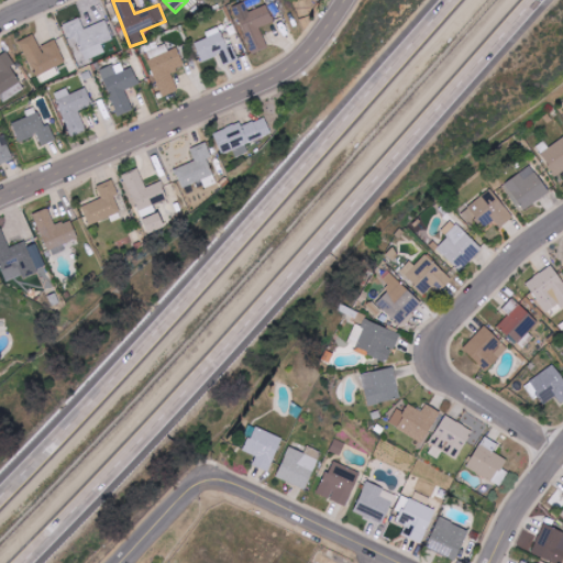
[(233,8),(252,55),(268,48),(261,28),(274,23),(267,6),(249,12),(245,3),(233,8)]
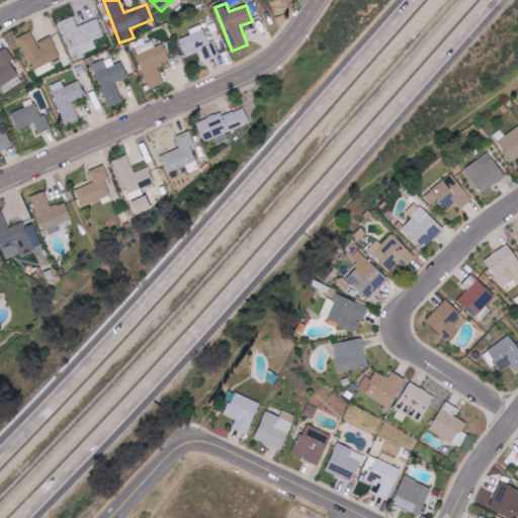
[(97,49),(94,40),(104,36),(98,19),(78,26),(74,16),(59,22),(64,37),(71,34),(79,56),(97,49)]
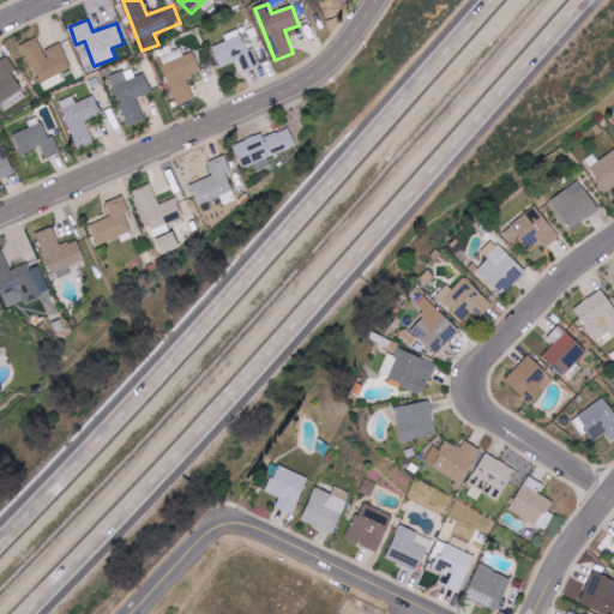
[(221,68),(241,61),(245,72),(260,66),(254,48),(247,50),(240,30),(224,35),(227,42),(214,47),(221,68)]
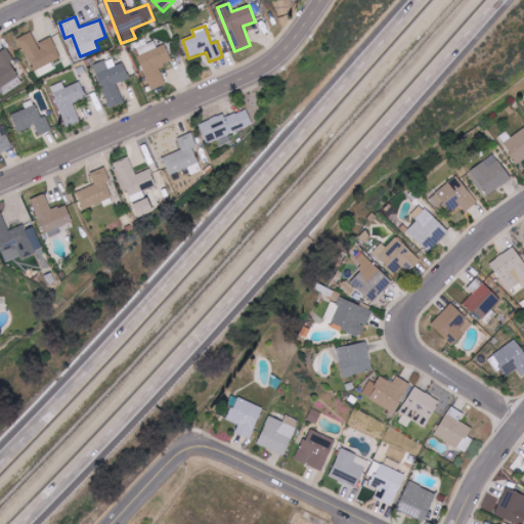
[(61,58),(52,37),(37,44),(32,33),(19,38),(38,79),(51,73),(48,64),(61,58)]
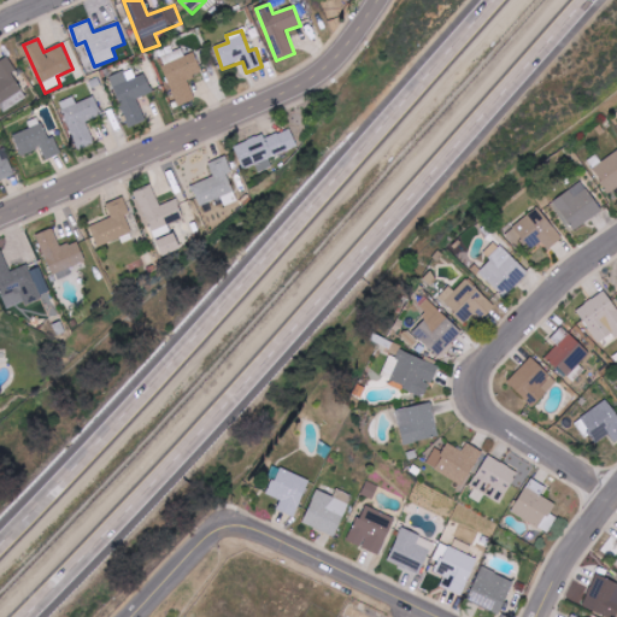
[(195,53),(186,57),(183,50),(160,57),(177,106),(195,101),(188,78),(203,74),(195,53)]
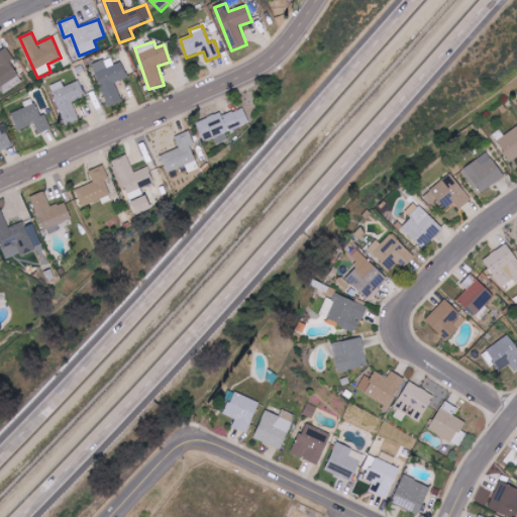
[(0,90),(12,84),(14,87),(22,82),(10,61),(13,59),(7,48),(0,52),(0,90)]
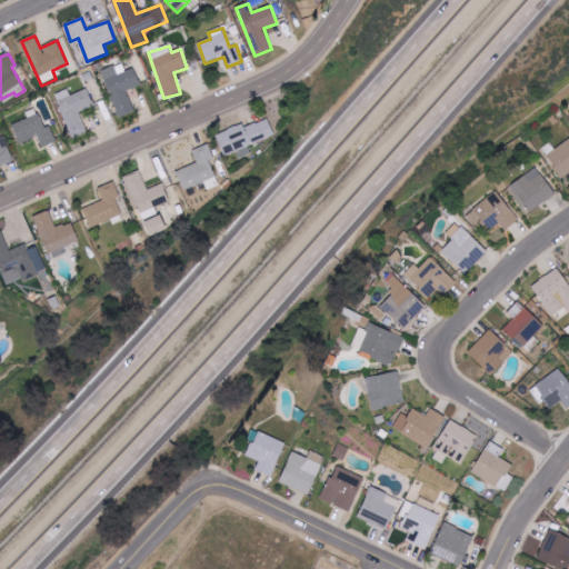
[(135,113),(128,90),(140,87),(136,69),(118,75),(116,67),(102,70),(117,118),(135,113)]
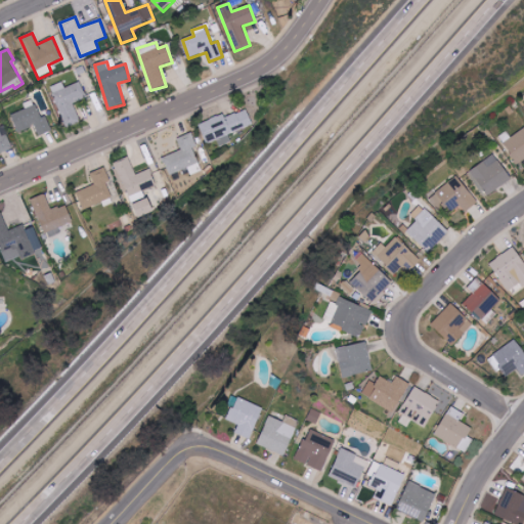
[(66,88),(62,82),(50,87),(67,126),(80,121),(74,103),(87,98),(81,82),(66,88)]
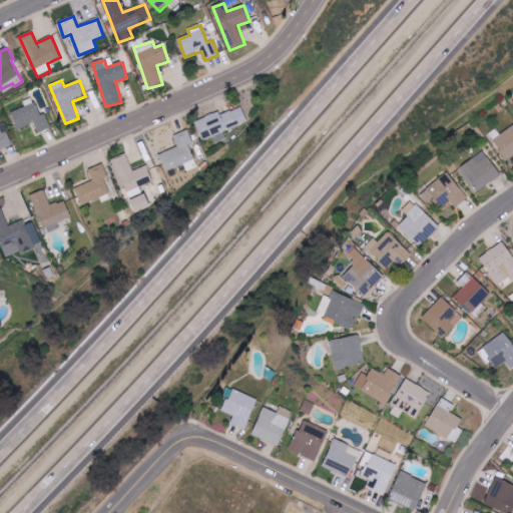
[(11,112),(18,130),(35,123),(39,133),(51,128),(45,113),(40,114),(36,102),(11,112)]
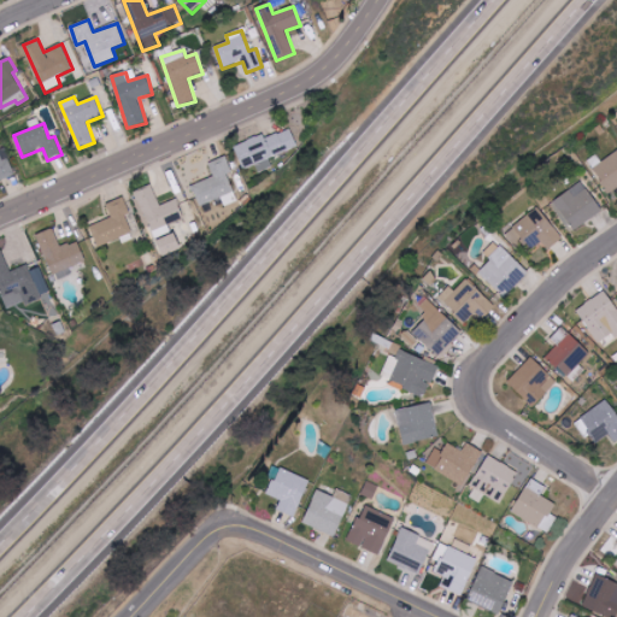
[(235,147),(245,170),(256,165),(259,174),(274,168),(270,159),(298,147),(291,129),(266,139),(264,134),(235,147)]
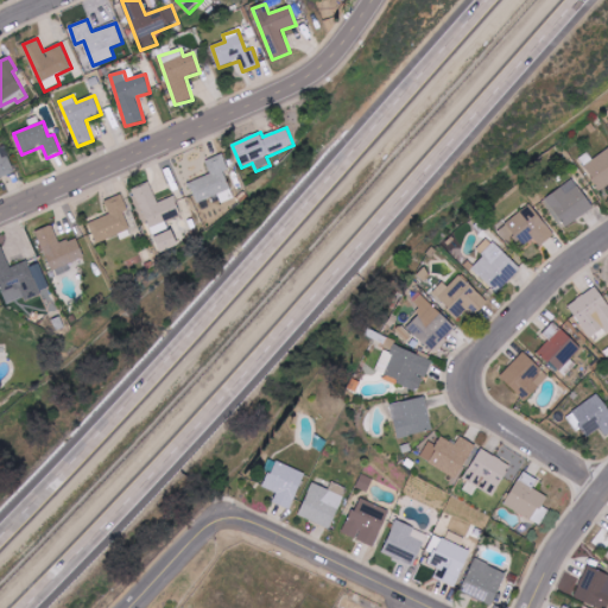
[(0,177),(14,173),(7,151),(0,153),(0,152),(0,177)]
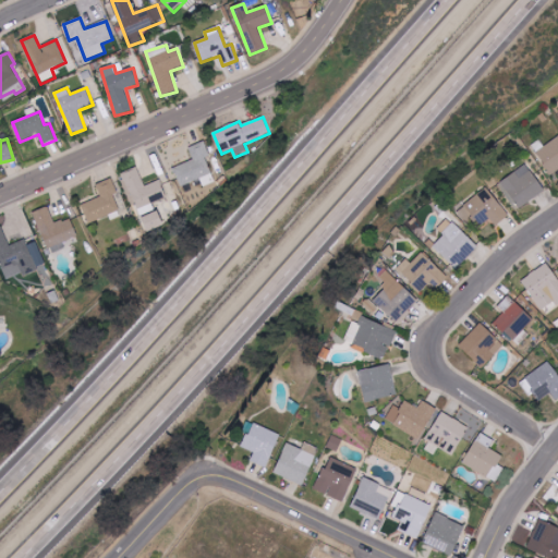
[(182,186),(201,179),(204,187),(216,182),(206,158),(210,156),(205,142),(189,148),(194,160),(174,168),(182,186)]
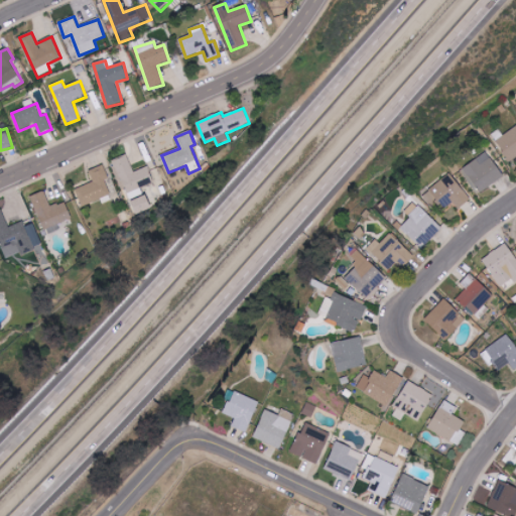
[(503,178),(489,152),(464,166),(478,192),(503,178)]
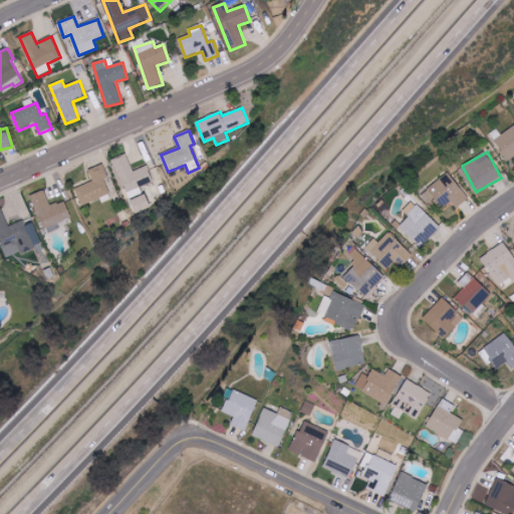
[(133,172),(127,155),(112,160),(126,200),(143,195),(141,188),(154,183),(148,167),(133,172)]
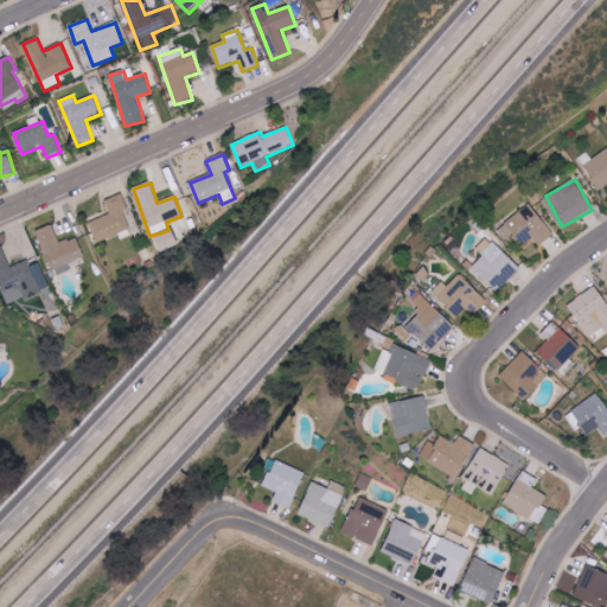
[(104,202),(110,215),(89,224),(97,244),(119,235),(121,240),(133,236),(123,213),(128,211),(122,195),(104,202)]
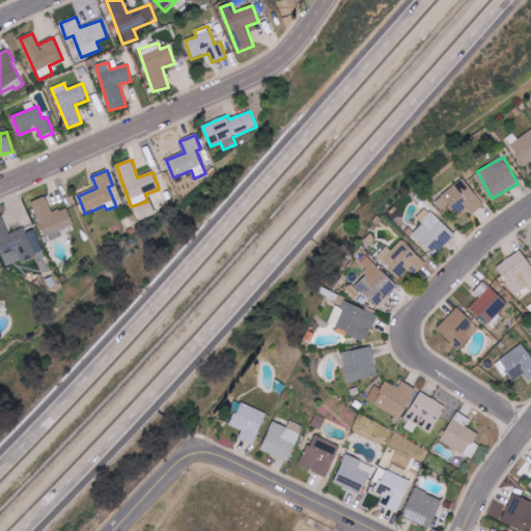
[(485,204),(462,178),(437,201),(454,221),(467,208),(473,216),(485,204)]
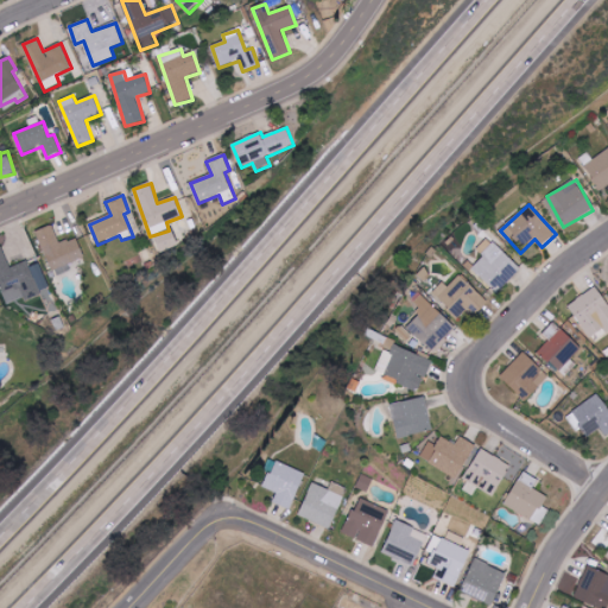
[(84,259),(77,238),(59,245),(54,226),(37,232),(54,277),(71,271),(69,264),(84,259)]
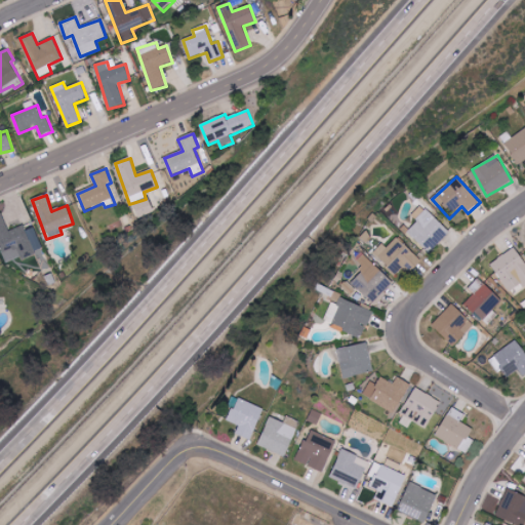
[(137,218),(154,214),(150,199),(133,204),(137,218)]
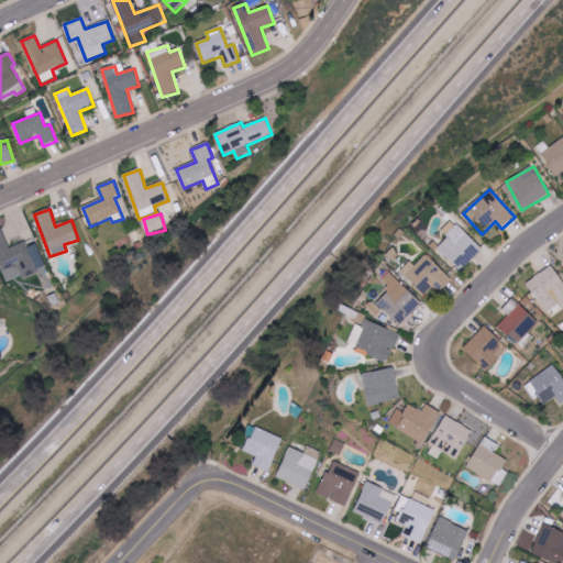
[(461,272),(483,249),(452,220),(442,231),(448,238),(437,249),(461,272)]
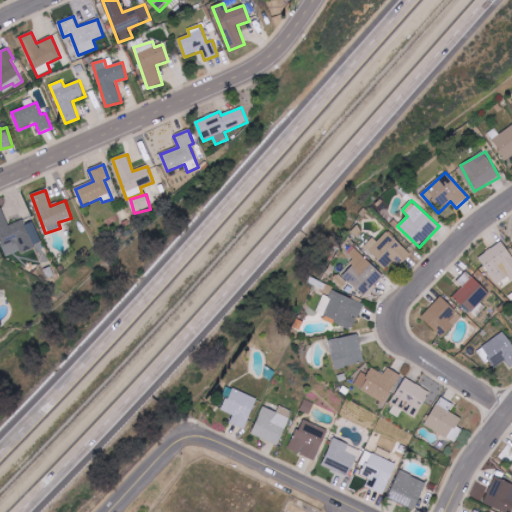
[(0,240),(6,257),(42,245),(34,222),(25,225),(23,220),(8,226),(2,208),(0,208),(0,240)]
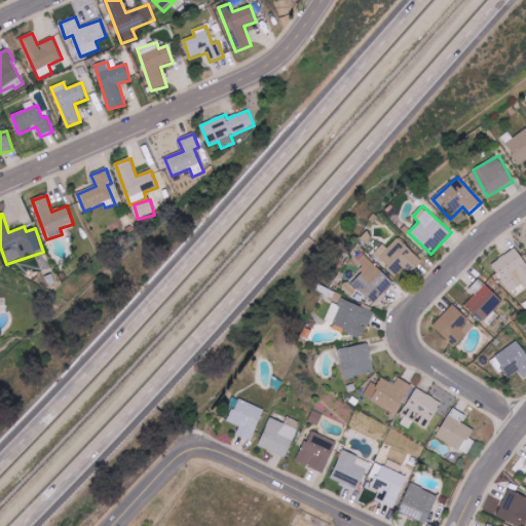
[(411,273),(422,262),(398,236),(386,248),(383,245),(374,253),(397,276),(406,267),(411,273)]
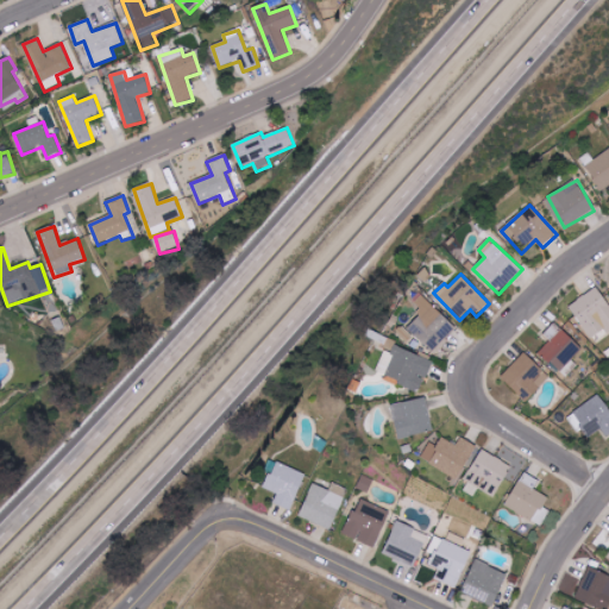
[(591,339),(604,330),(608,334),(608,333),(608,302),(597,287),(569,307),(591,339)]
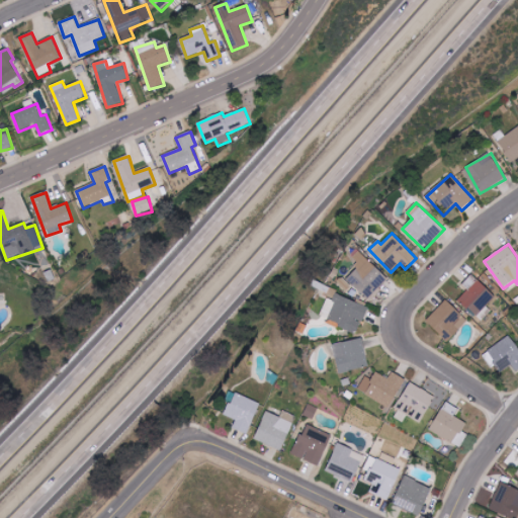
[(390,281),(358,249),(348,257),(358,267),(347,278),(368,301),(390,281)]
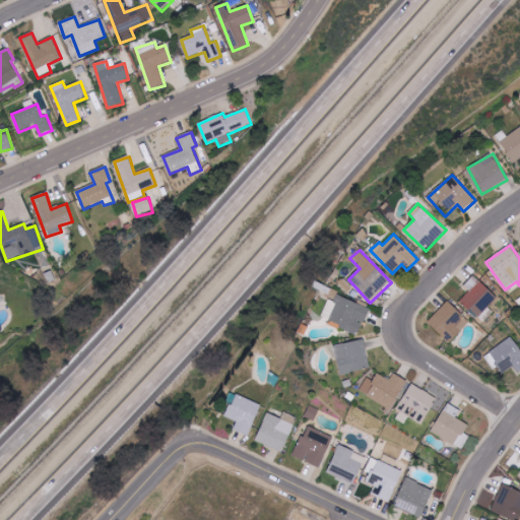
[(460,302),(483,323),(494,312),(489,308),(498,298),(474,276),(466,284),(471,289),(460,302)]
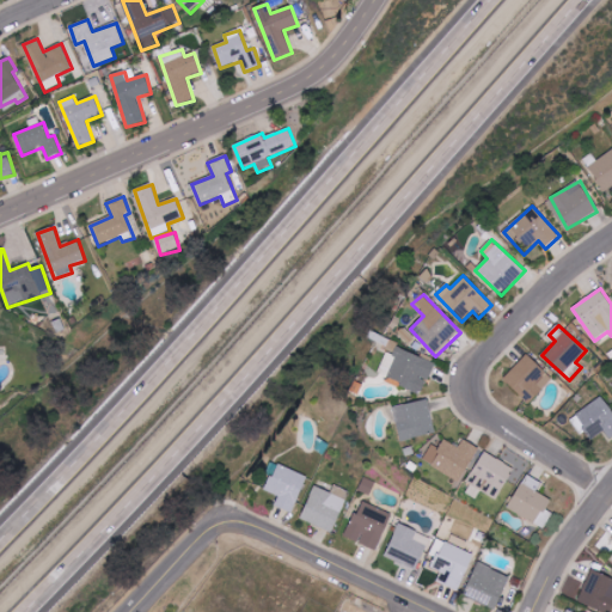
[(423,393),(435,363),(392,346),(379,375),(423,393)]
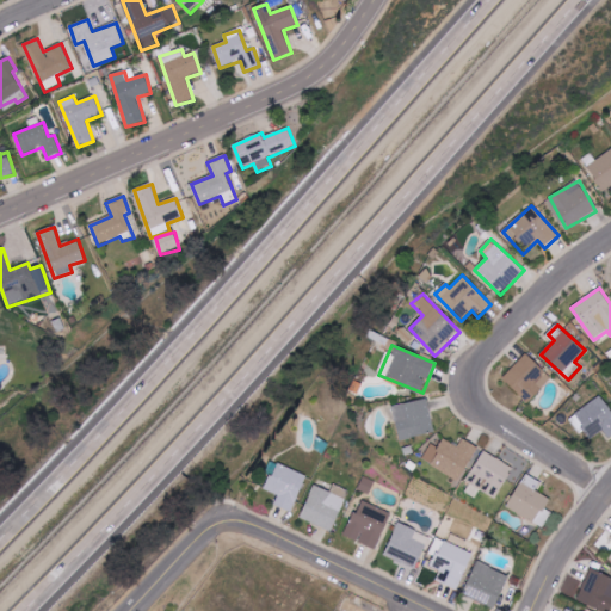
[(551,380),(528,355),(503,378),(528,403),(551,380)]
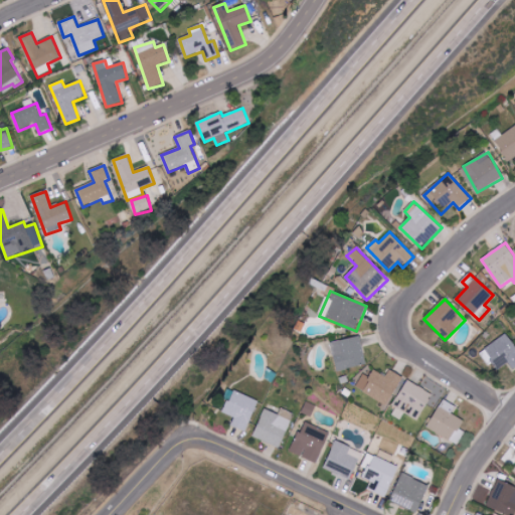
[(498,370),(508,362),(514,370),(514,368),(514,345),(506,334),(484,350),(498,370)]
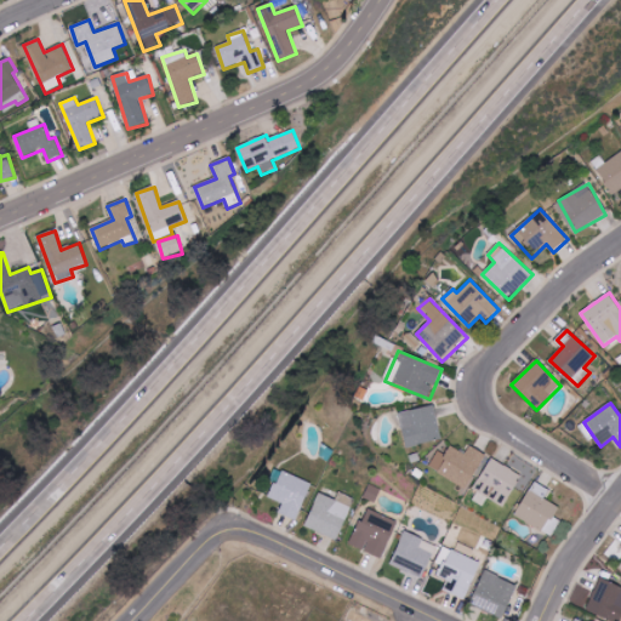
[(406,448),(442,440),(436,406),(400,412),(406,448)]
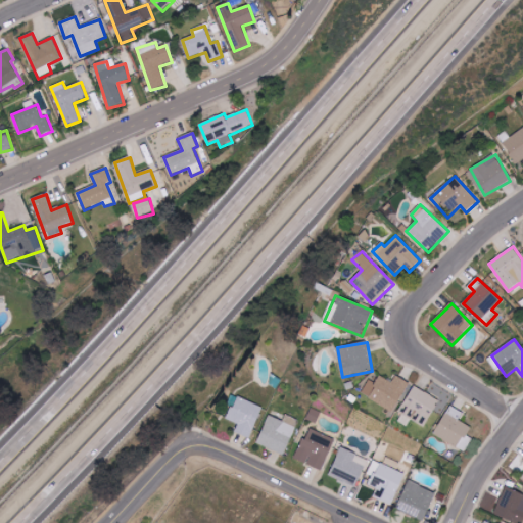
[(392,383),(381,377),(377,384),(369,380),(362,394),(393,412),(410,384),(396,376),(392,383)]
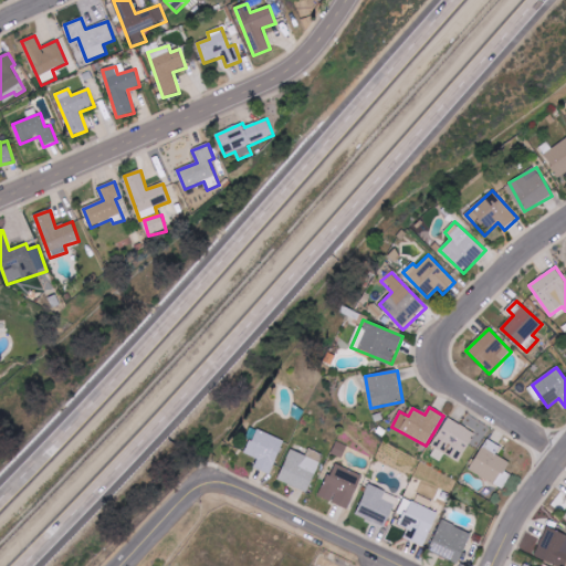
[(285,440),(251,427),(247,438),(250,440),(244,453),(259,459),(255,468),(271,474),(285,440)]
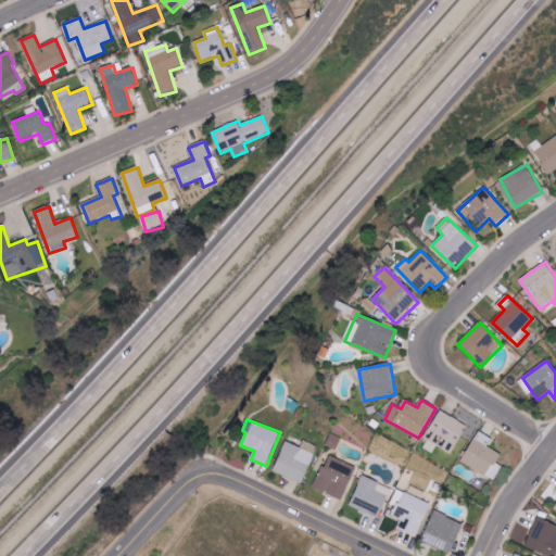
[(488,447),(493,439),(478,431),(462,464),(495,480),(502,466),(496,464),(502,454),(488,447)]
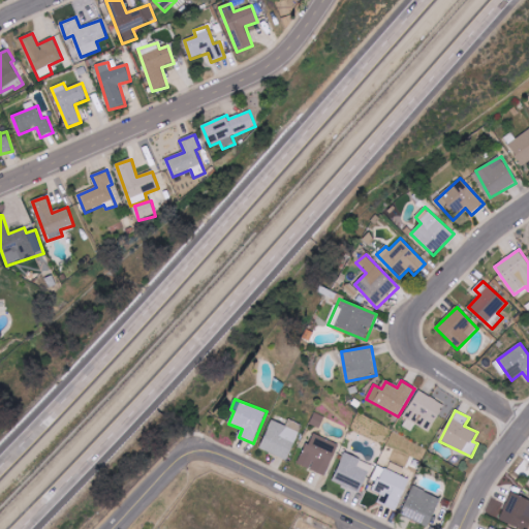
[(288,461),(302,427),(290,422),(288,427),(272,419),(259,448),(288,461)]
